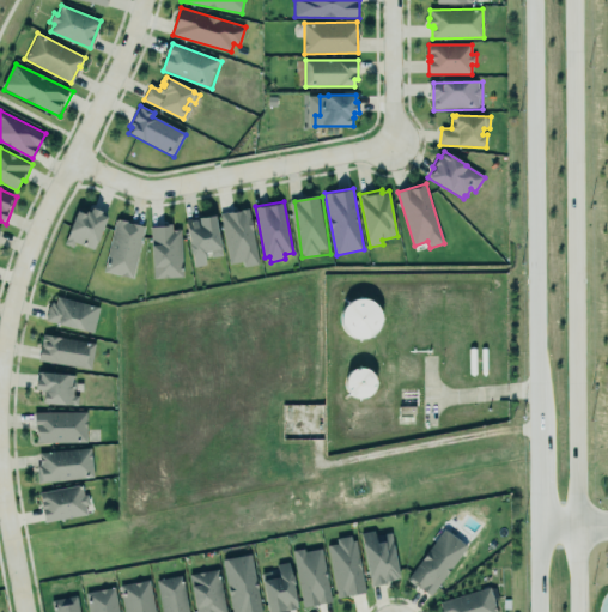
[(220,213),(230,264),(243,261),(244,267),(260,264),(249,208),(220,213)]
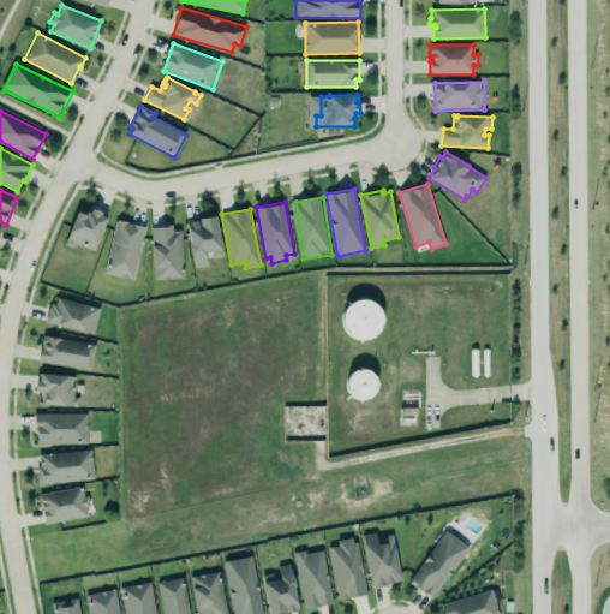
[(79,213),(69,243),(97,254),(111,218),(93,210),(90,218),(79,213)]
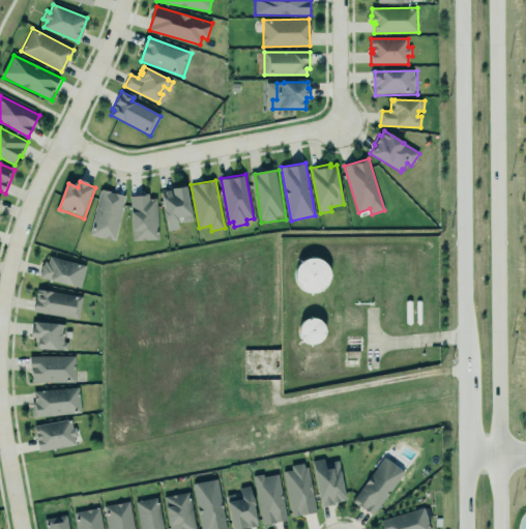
[(172,187),(176,186),(176,187),(179,186),(186,185),(193,221),(183,223),(182,216),(177,217),(177,219),(179,229),(169,231),(166,219),(164,211),(165,210),(161,190),(167,189),(167,190),(172,189),(172,187)]
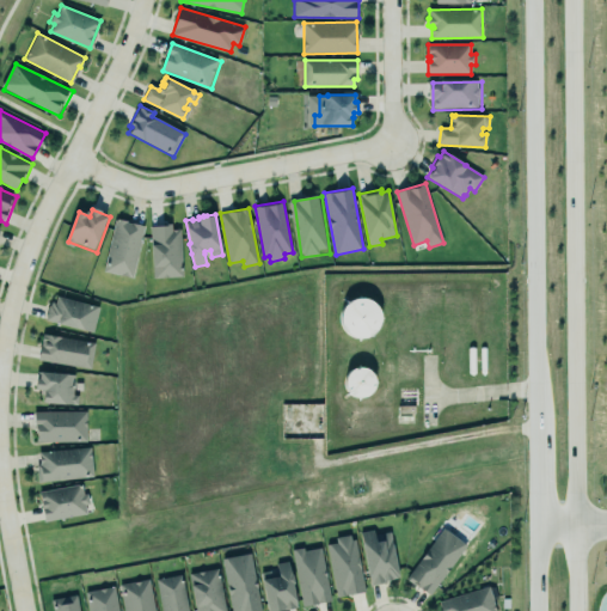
[(116,220),(104,272),(134,279),(147,226),(133,222),(132,224),(130,222),(130,221),(118,219),(117,220),(116,220)]
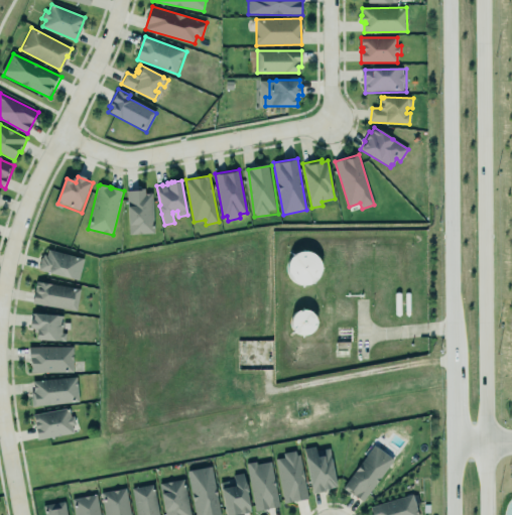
[(127,190),(137,186),(146,188),(146,191),(152,191),(155,219),(152,220),(152,232),(130,234),(127,190)]
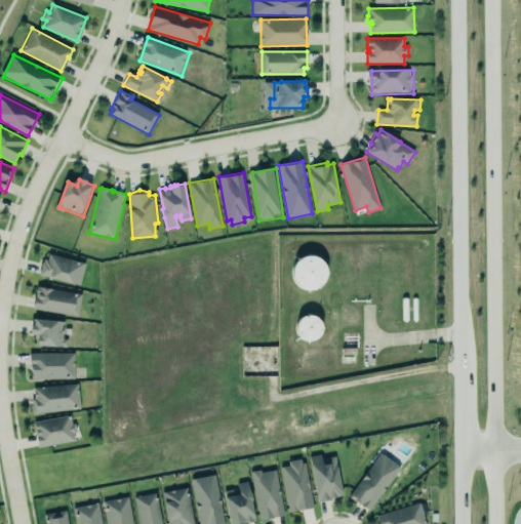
[(88,265),(48,254),(42,277),(82,287),(88,265)]
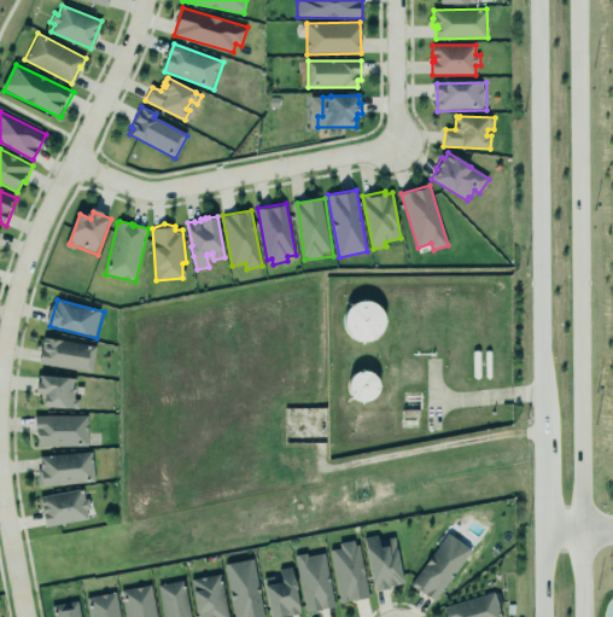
[(385,341),(384,304),(349,304),(349,342),(385,341)]
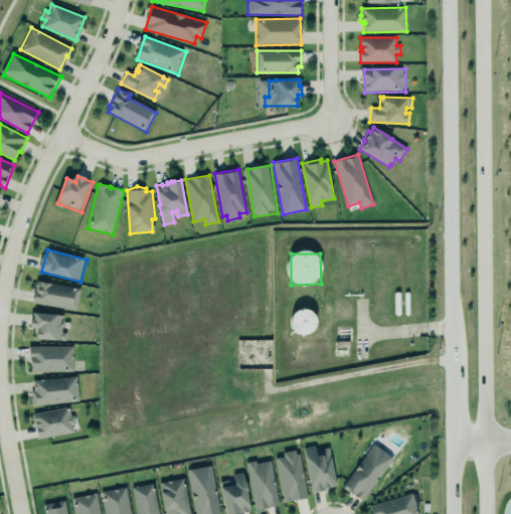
[(36,281),(32,303),(76,310),(80,288),(36,281)]
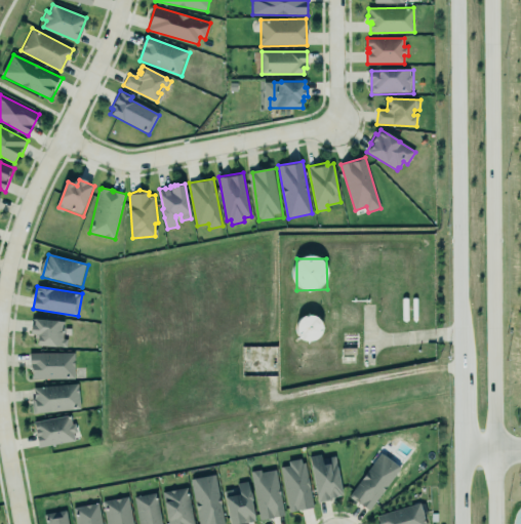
[(32,319),(34,319),(35,319),(66,321),(65,338),(68,338),(68,348),(36,346),(36,338),(35,338),(35,333),(30,333),(31,324),(32,324),(32,319)]
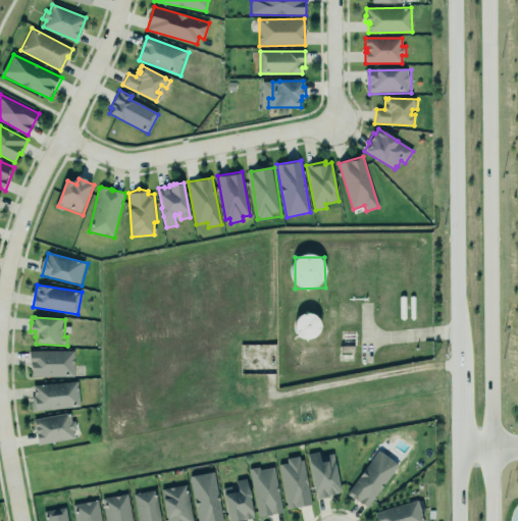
[(33,378),(76,377),(76,352),(33,353),(33,378)]
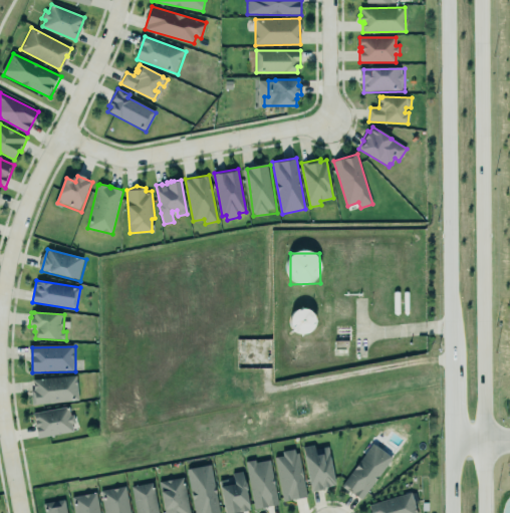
[(33,380),(76,375),(79,400),(32,405),(31,392),(33,391),(33,380)]
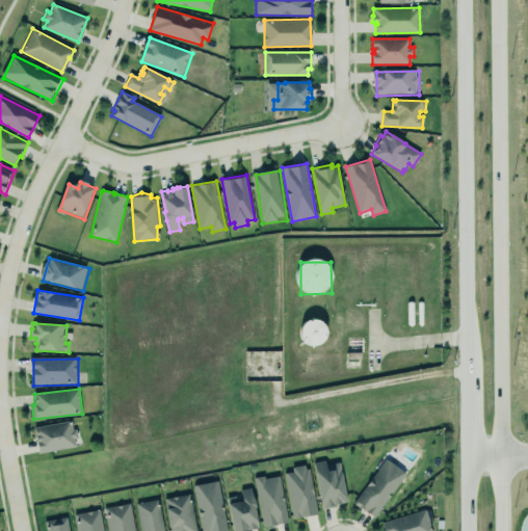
[(36,429),(42,454),(80,447),(75,422),(36,429)]
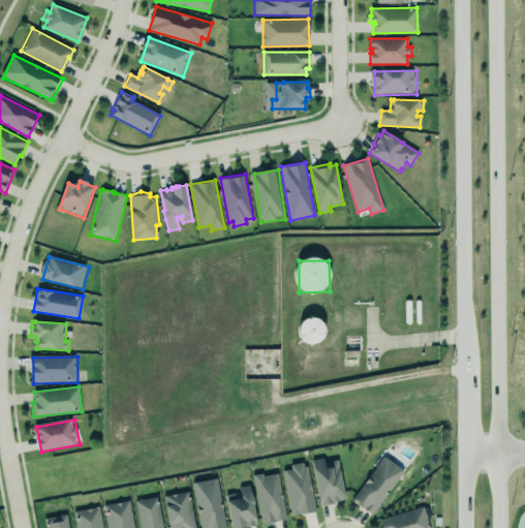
[(372,515),(404,471),(384,457),(351,500),(359,505),(360,505),(372,515)]
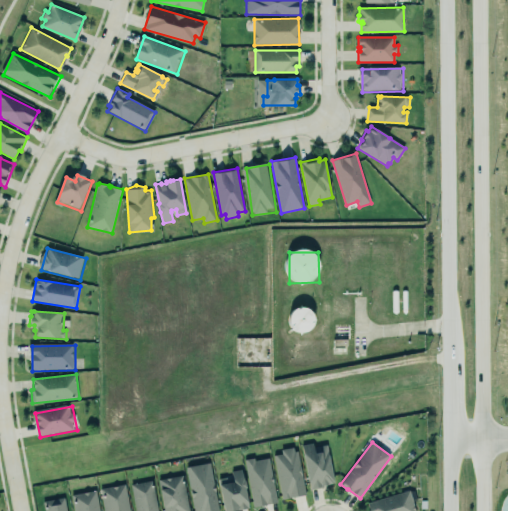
[(312,490),(336,486),(329,446),(316,449),(315,444),(304,446),(312,490)]
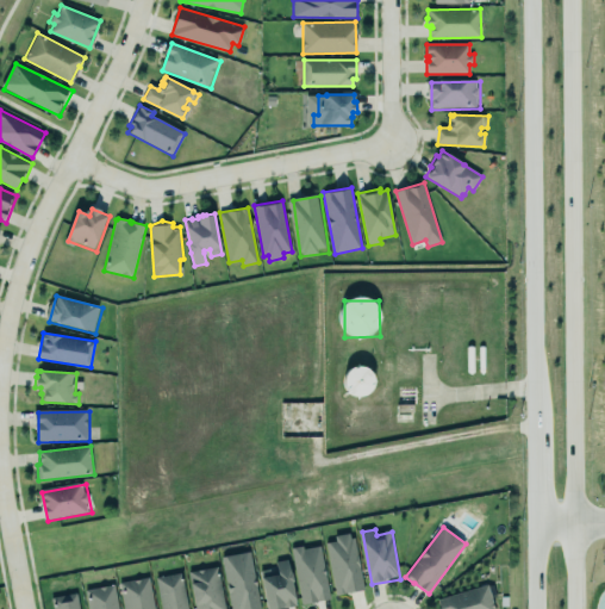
[(328,541),(338,596),(367,591),(356,535),(328,541)]
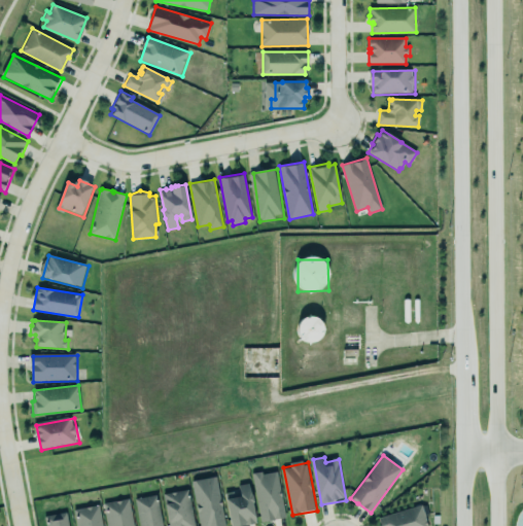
[(252,474),(262,522),(286,518),(277,471),(263,475),(262,471),(252,474)]
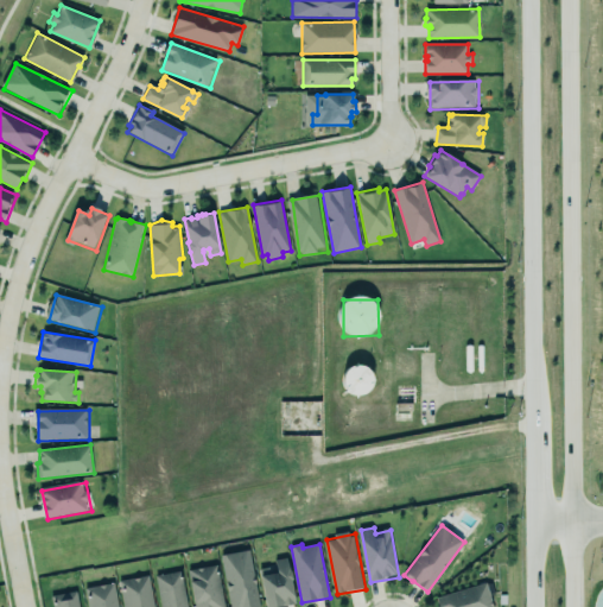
[(260,606),(249,550),(221,555),(230,606),(260,606)]
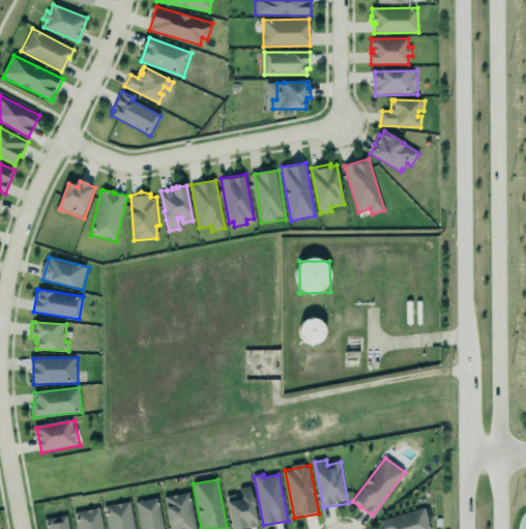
[(240,490),(241,495),(229,497),(234,528),(253,528),(260,527),(253,487),(240,490)]
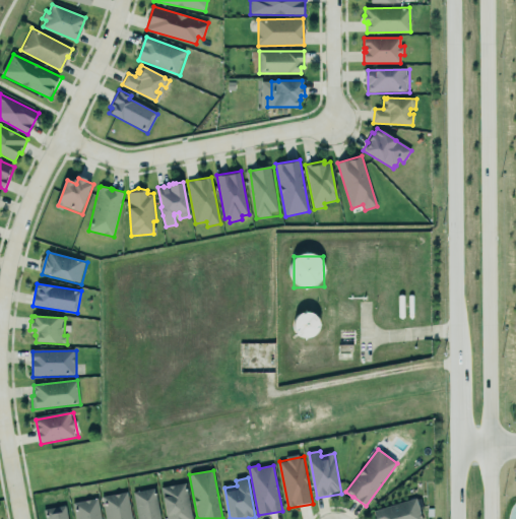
[(167,518),(160,488),(186,482),(193,518),(167,518)]
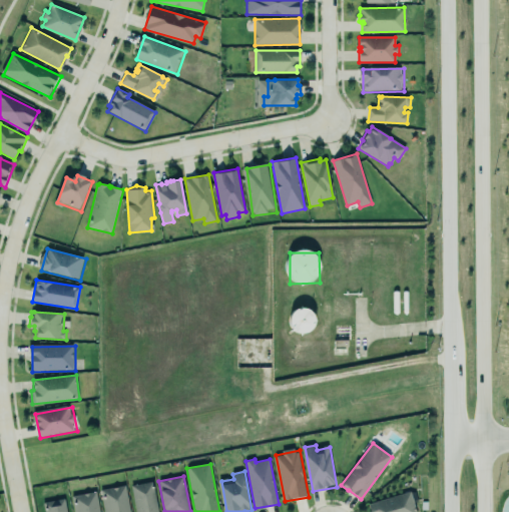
[(133,487),(137,511),(160,511),(155,482),(133,487)]
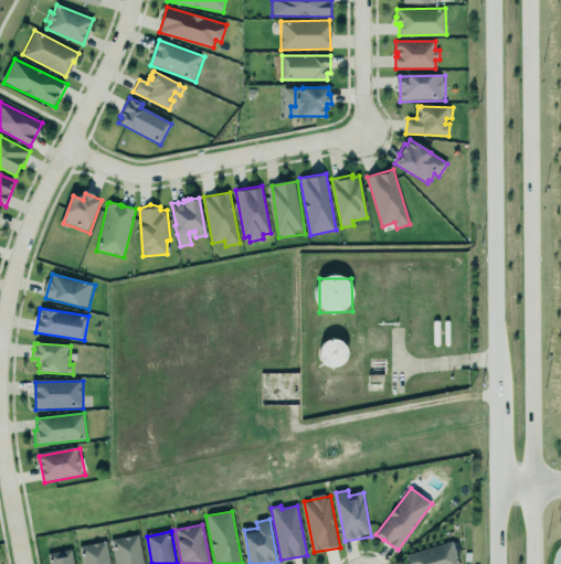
[(110,540),(115,563),(144,563),(138,535),(110,540)]
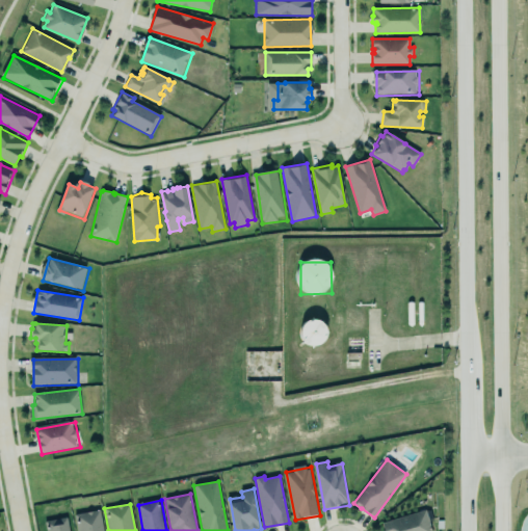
[(78,530),(75,514),(100,509),(104,530),(78,530)]
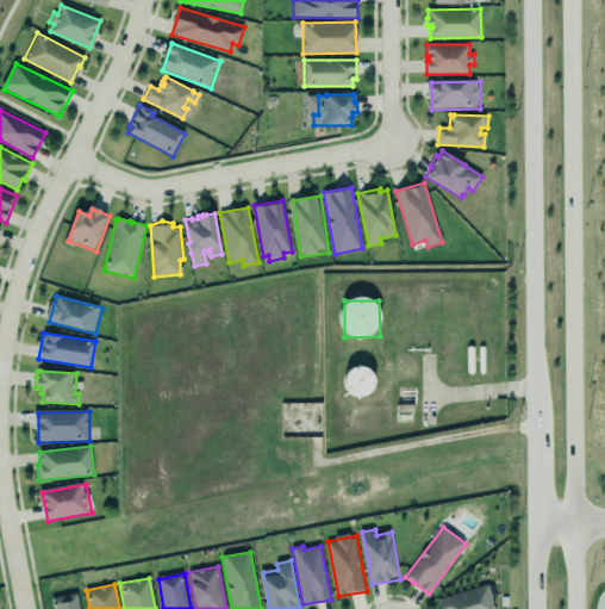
[(438,600),(488,584),(496,608),(441,608),(438,600)]
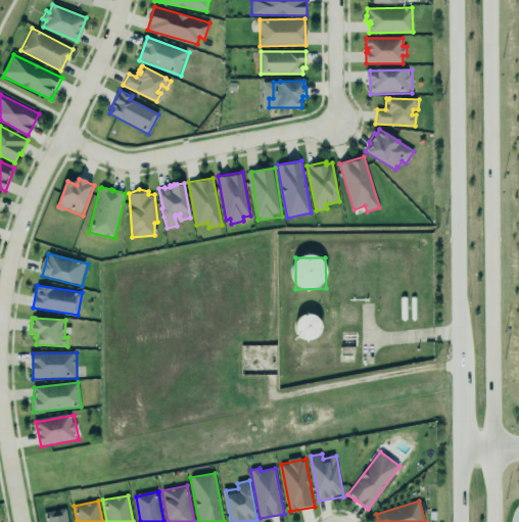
[(46,521),(44,511),(65,506),(68,521),(46,521)]
